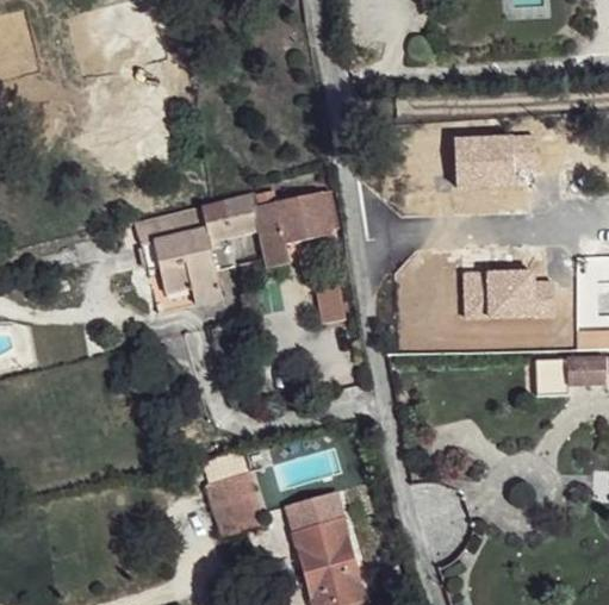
[(273,189),(254,193),(261,224),(255,225),(263,256),(266,264),(289,259),(285,241),(328,231),(327,224),(318,192),(278,201),(273,189)]
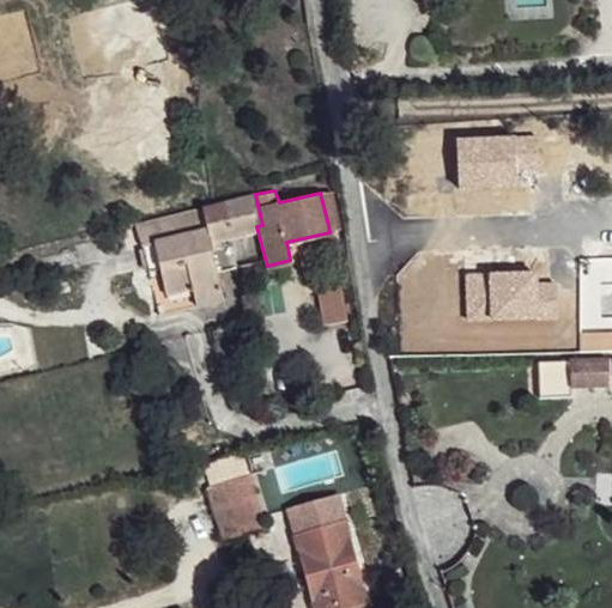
[(328,193),(320,193),(328,225),(335,225),(328,193)]
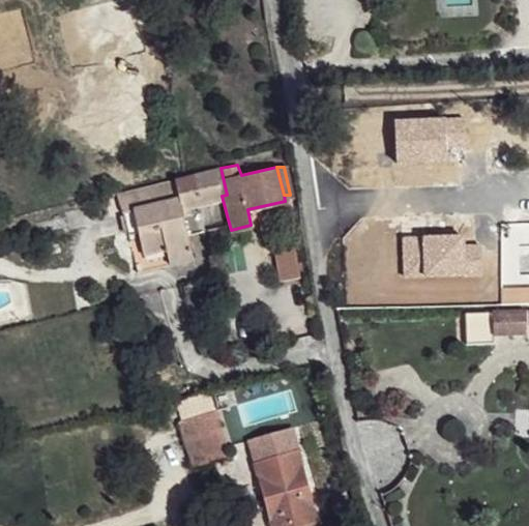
[(221,168),(174,179),(178,197),(180,204),(222,196),(227,195),(221,168)]
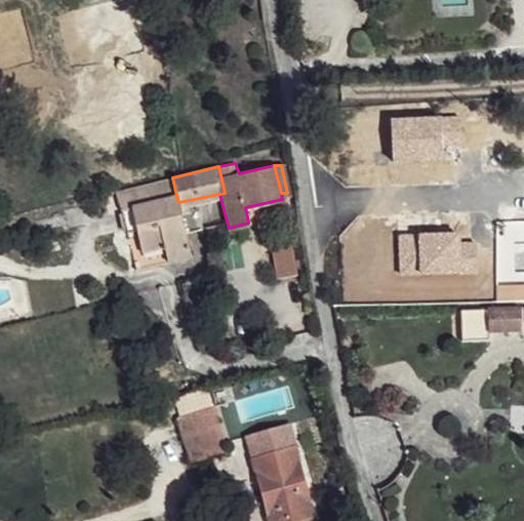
[(219,194),(178,202),(185,231),(208,227),(227,221),(219,194)]
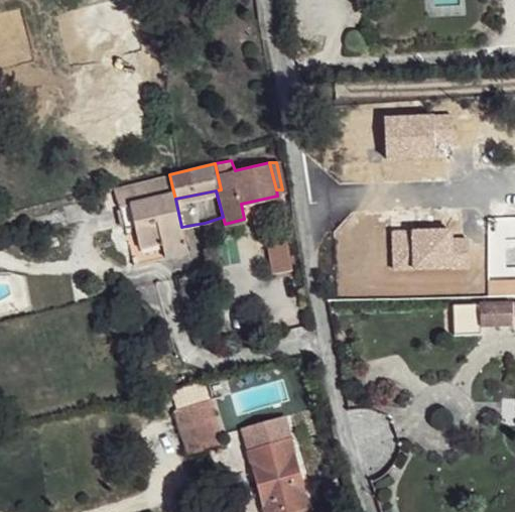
[(173,192),(119,204),(124,227),(135,225),(141,245),(160,241),(164,255),(187,250),(181,227),(175,199),(173,192)]
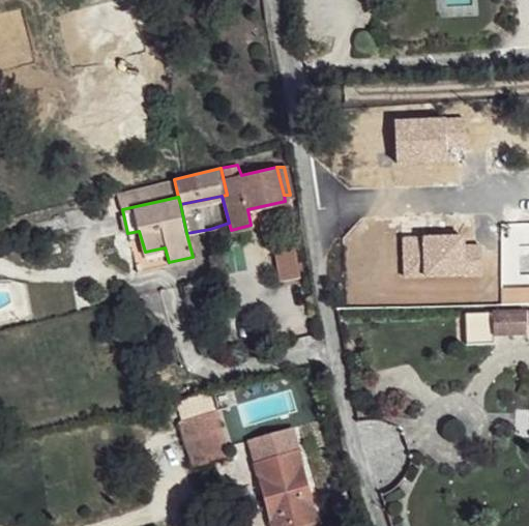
[(285,201),(247,209),(251,225),(289,216),(285,201)]
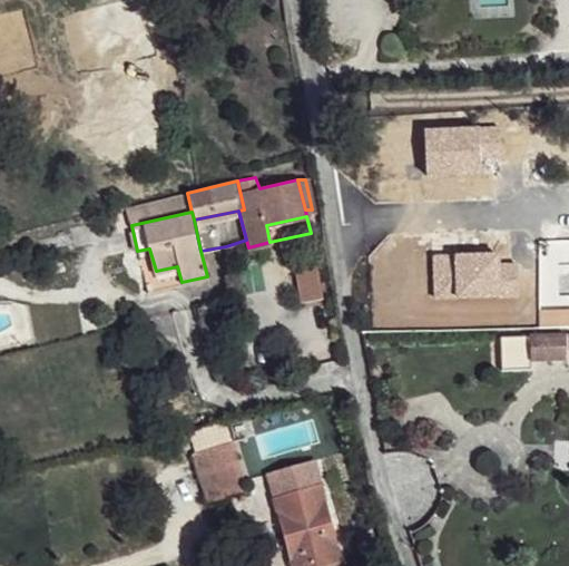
[(156,271),(149,249),(137,251),(148,290),(182,282),(177,266),(156,271)]
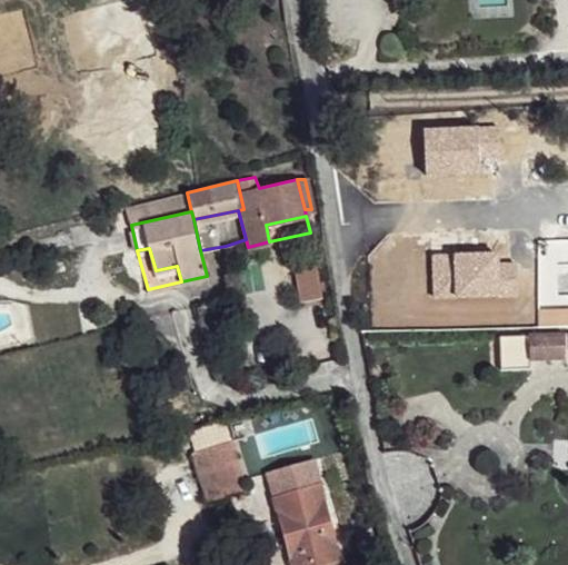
[(566,331),(528,334),(528,358),(567,356),(567,344),(566,331)]
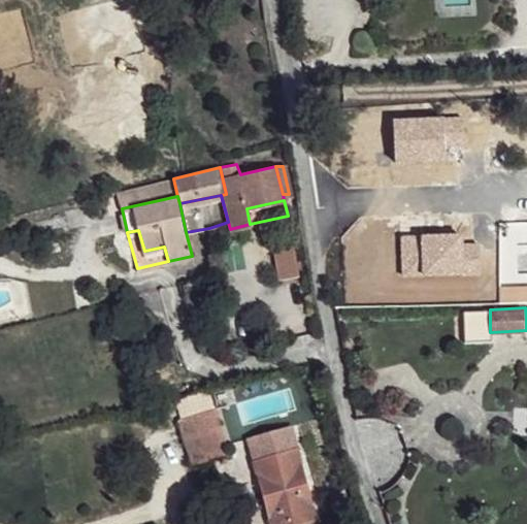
[(490,309),(462,310),(462,341),(491,341),(490,332),(490,309)]
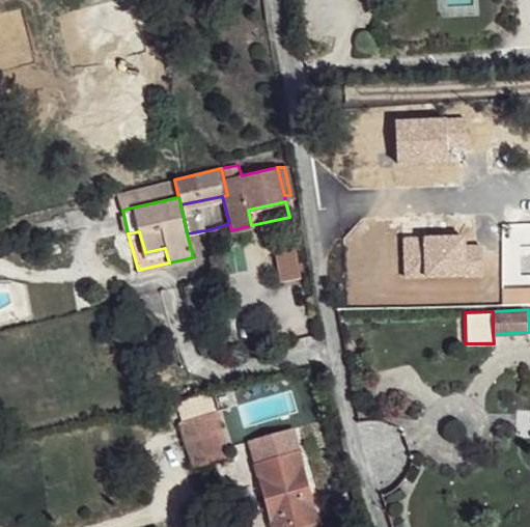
[(217,412),(179,423),(183,436),(193,469),(230,458),(217,412)]
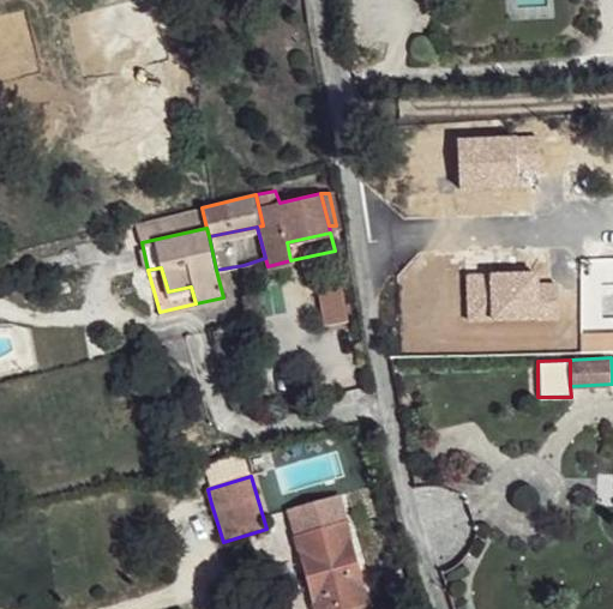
[(287,510),(313,608),(335,608),(344,607),(344,608),(371,608),(338,495),(287,510)]
